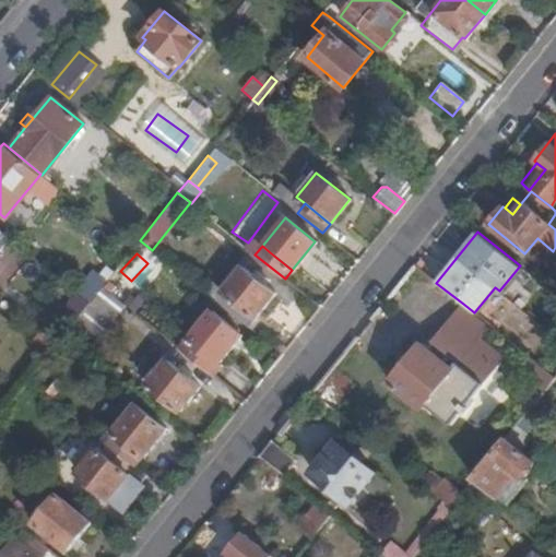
[(532,274),(520,265),(499,291),(511,300),(532,274)]
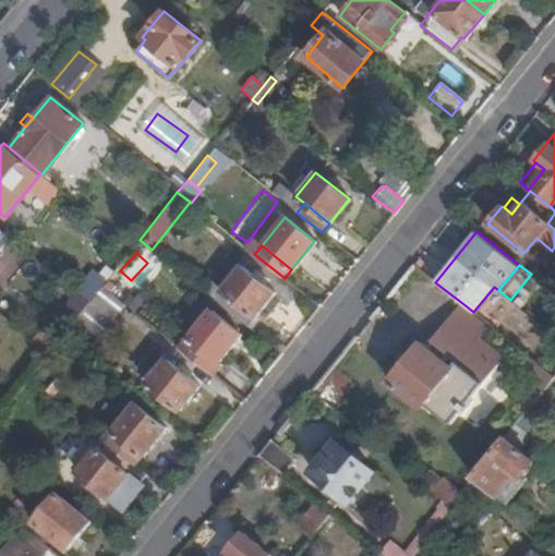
[(210,280),(203,290),(246,325),(273,292),(241,266),(221,289),(210,280)]
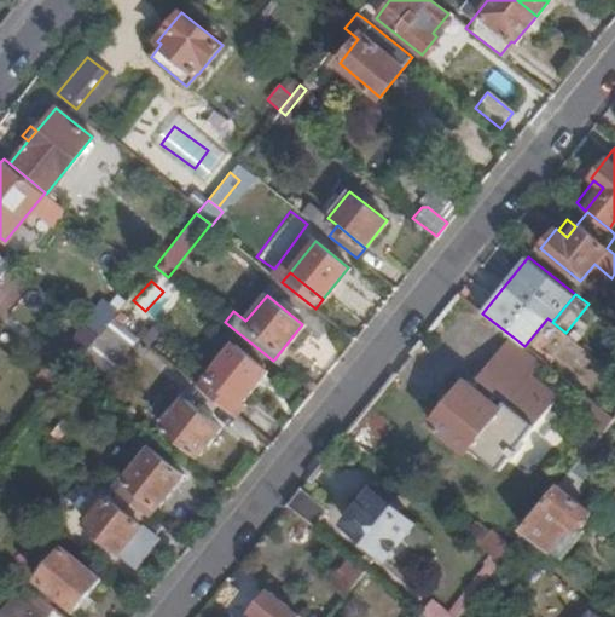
[(112,318),(98,335),(85,352),(99,364),(127,329),(112,318)]
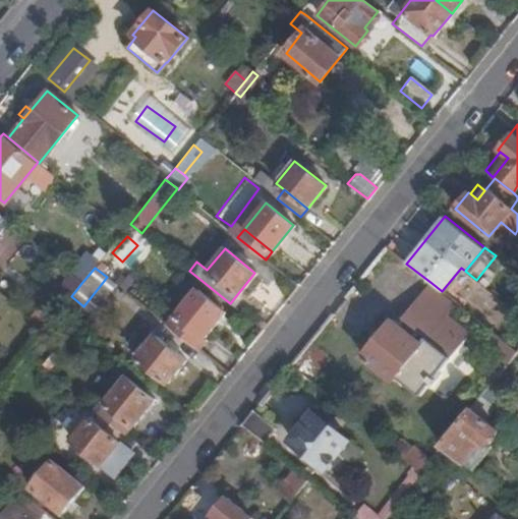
[(446,295),(465,271),(461,268),(442,291),(446,295)]
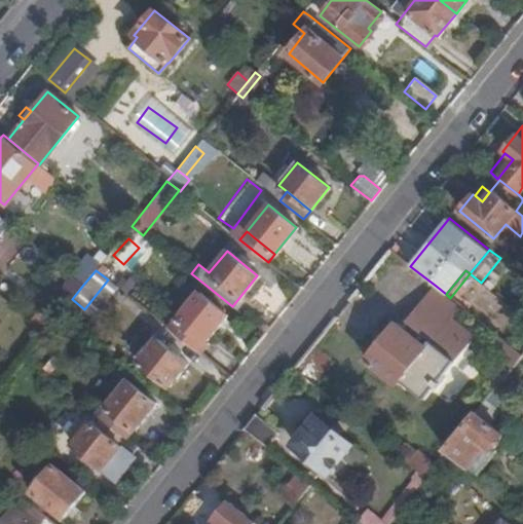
[(83,285),(70,274),(53,295),(67,305),(72,299),(83,285)]
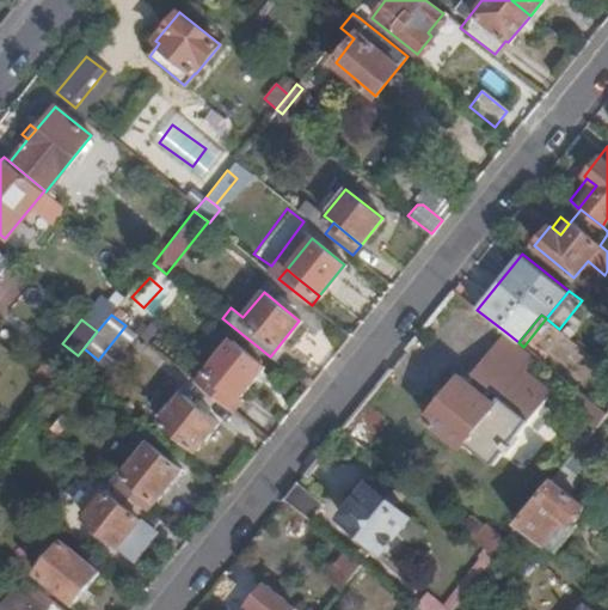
[(141,321),(133,331),(136,334),(147,342),(158,328),(151,322),(147,327),(141,321)]
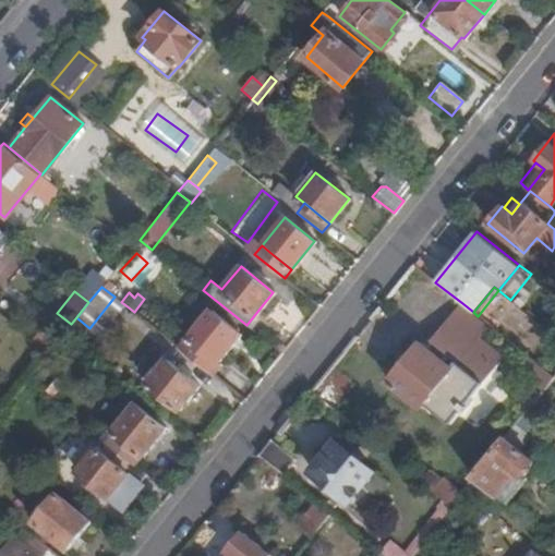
[(115,297),(89,328),(99,337),(124,304),(121,302),(115,297)]
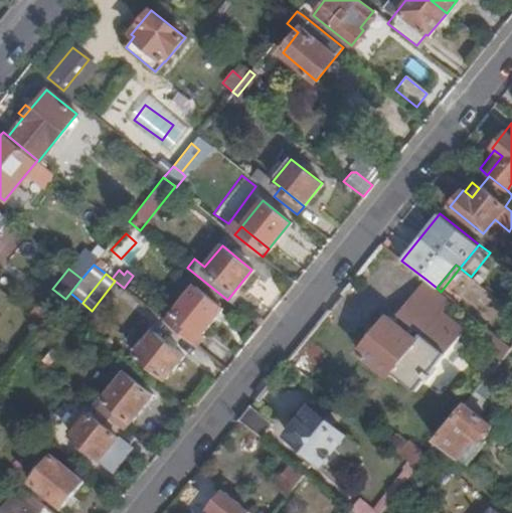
[(437,288),(427,280),(416,293),(444,315),(454,303),(441,292),(437,288)]
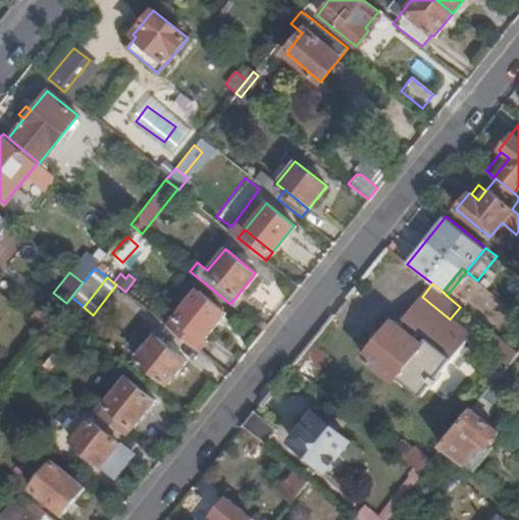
[(196,290),(167,325),(198,349),(206,340),(203,338),(223,312),(196,290)]
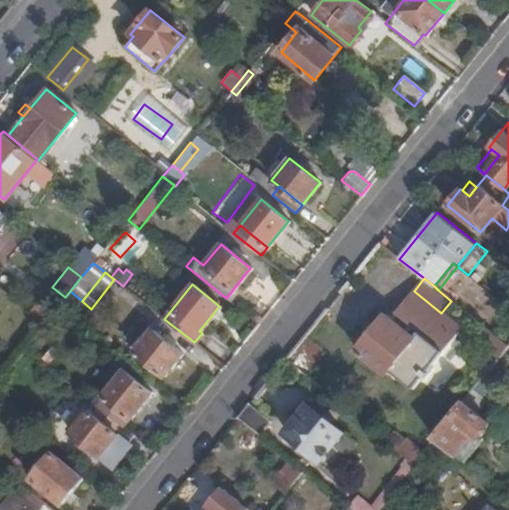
[(441,313),(414,291),(396,312),(397,314),(406,321),(401,326),(392,320),(386,314),(356,350),(386,374),(389,370),(412,389),(455,339),(434,322),(441,313)]
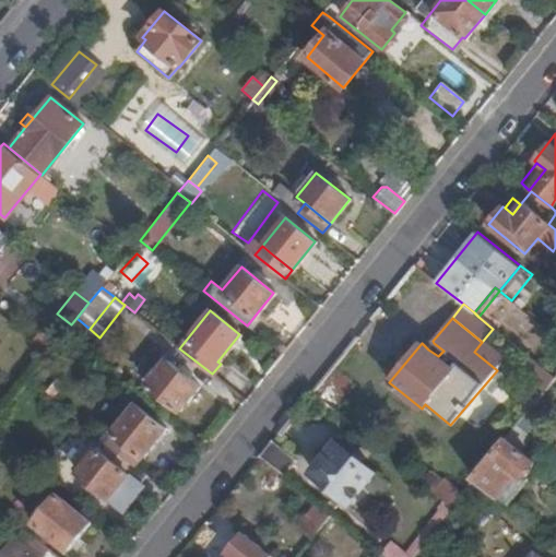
[(505,362),(482,342),(474,352),(497,370),(505,362)]
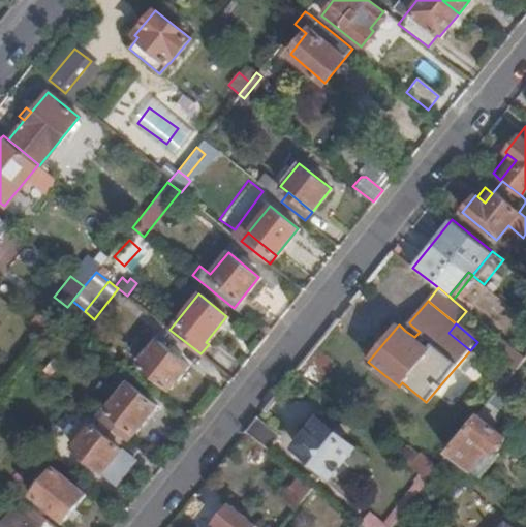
[(410,324),(405,331),(414,337),(420,332),(410,324)]
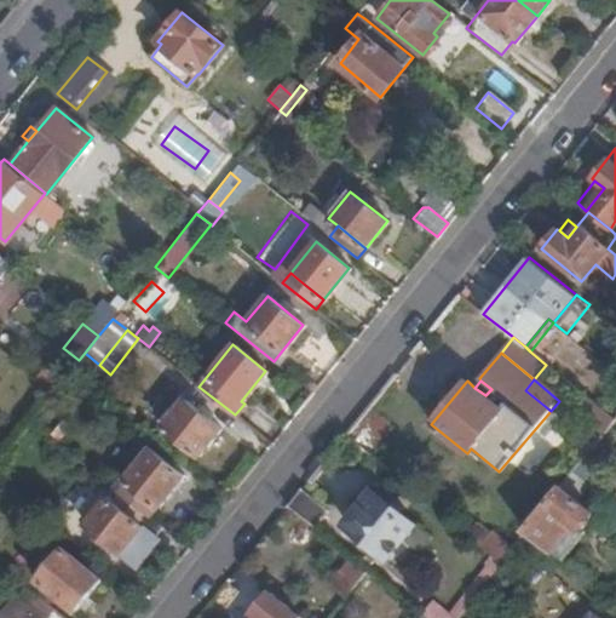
[(604,428),(606,425),(612,418),(585,395),(582,411),(604,428)]
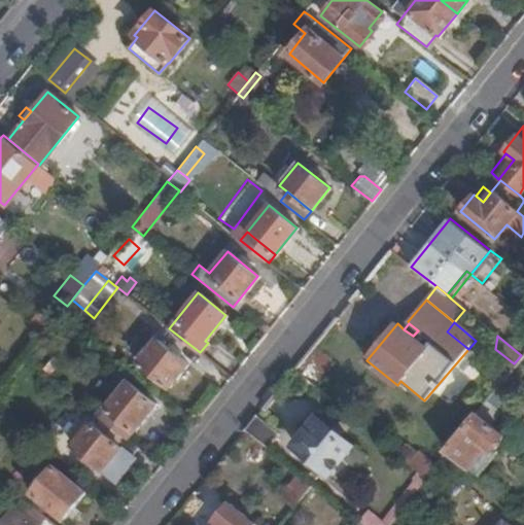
[(169,386),(187,363),(155,339),(137,361),(169,386)]
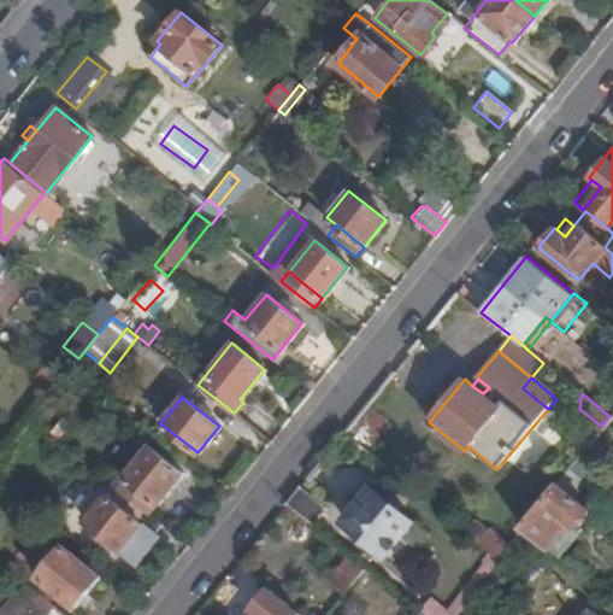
[(124,478),(116,488),(139,505),(146,513),(154,502),(157,504),(182,472),(148,445),(123,476),(124,478)]
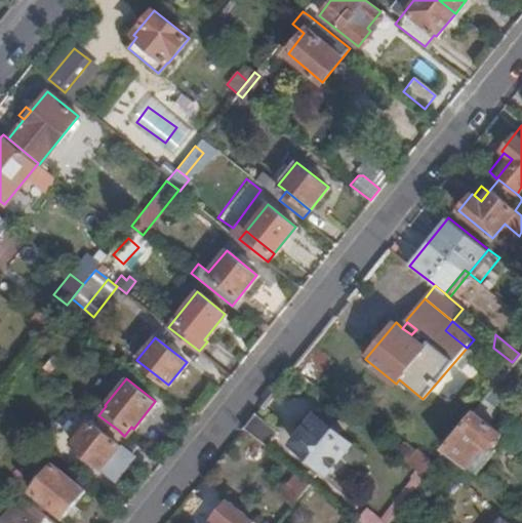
[(444,448),(465,466),(483,443),(489,448),(502,434),(485,420),(496,408),(484,398),(444,448)]
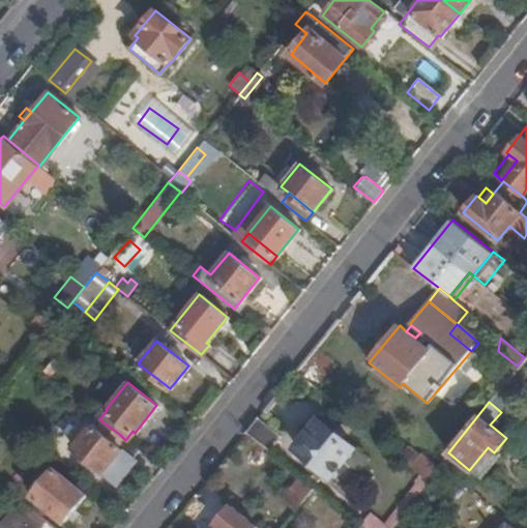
[(280,435),(258,416),(245,432),(268,449),(280,435)]
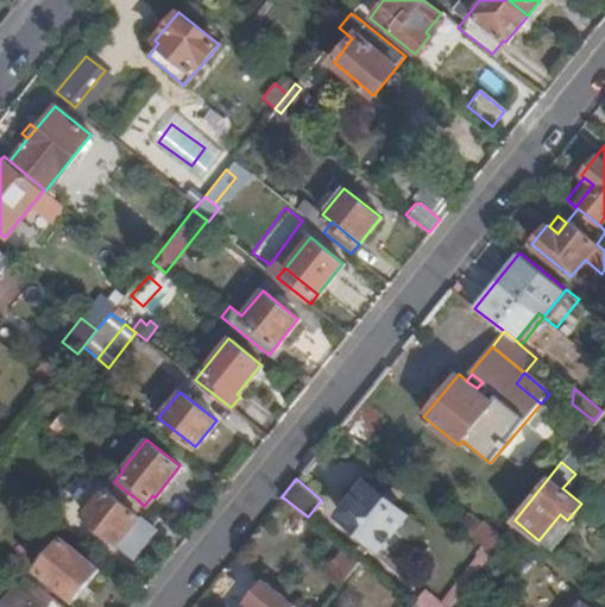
[(411,542),(423,527),(366,483),(340,515),(380,549),(396,529),(411,542)]
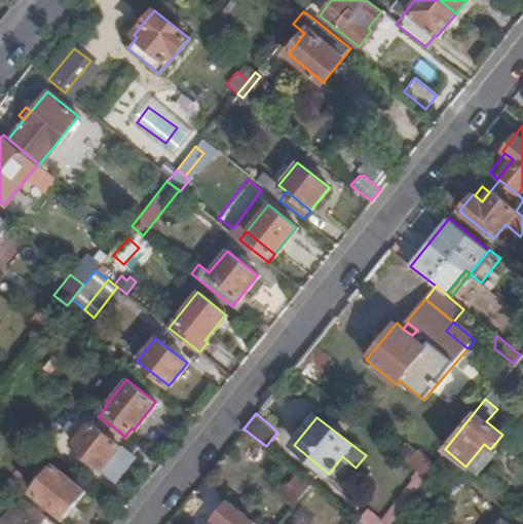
[(129,455),(137,446),(124,437),(118,431),(112,439),(89,420),(71,443),(103,469),(119,447),(129,455)]
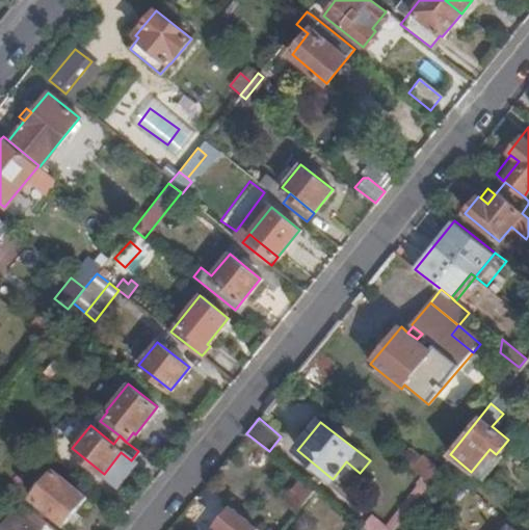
[(406,447),(398,456),(411,467),(420,454),(413,448),(406,447)]
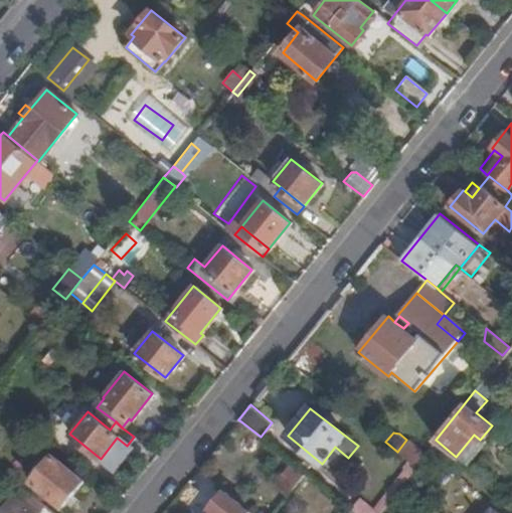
[(406,440),(397,452),(408,460),(415,465),(423,454),(406,440)]
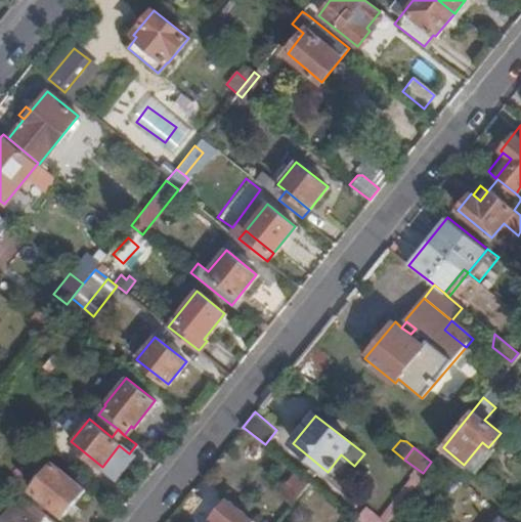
[(63,514),(84,488),(52,463),(32,488),(63,514)]
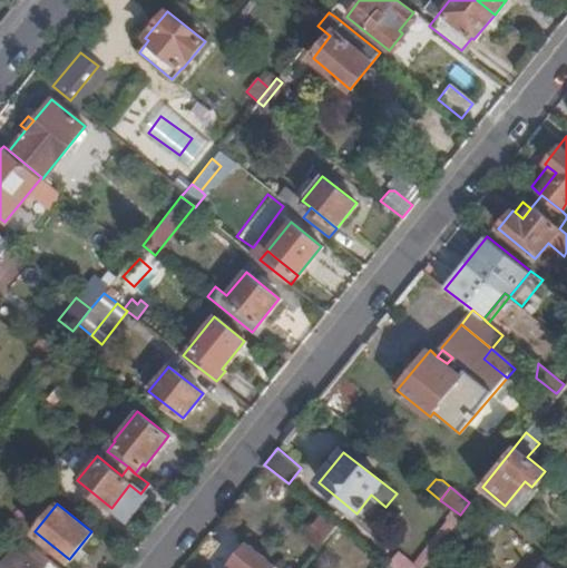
[(460,515),(452,509),(446,518),(447,519),(453,524),(460,515)]
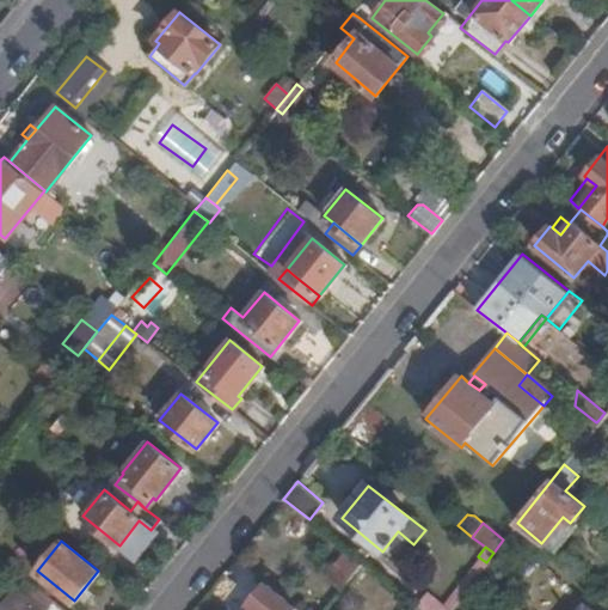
[(363,563),(349,553),(326,580),(339,591),(358,568),(363,563)]
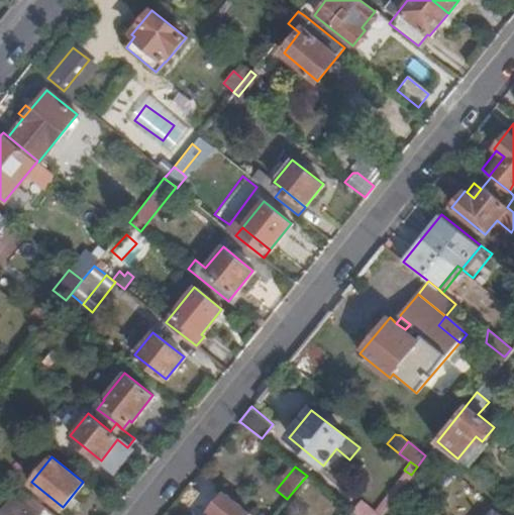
[(405,471),(386,496),(391,500),(403,485),(411,475),(405,471)]
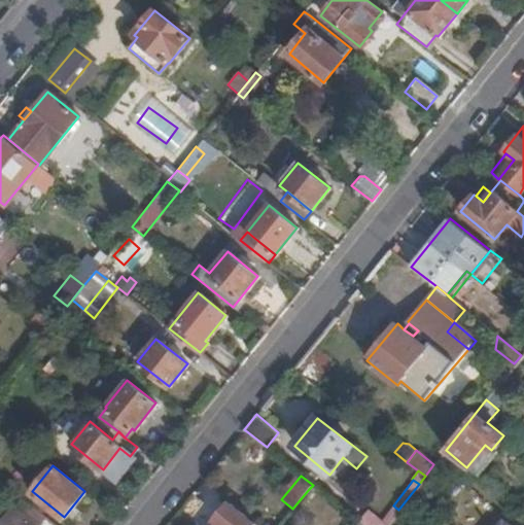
[(37,524),(44,517),(21,497),(0,521),(0,524),(37,524)]
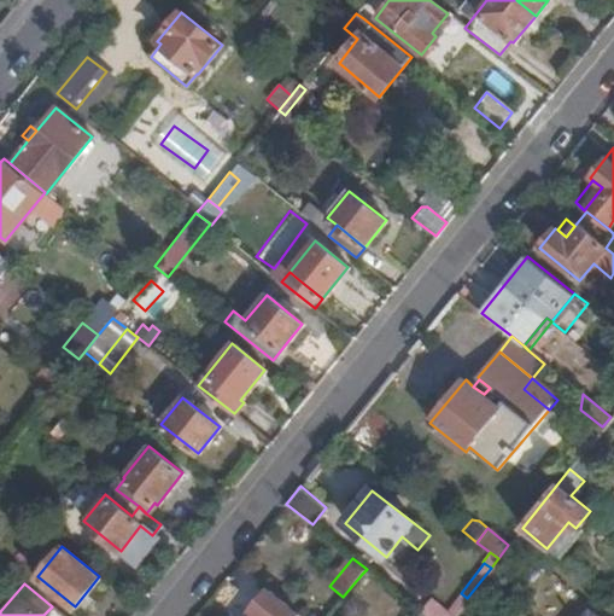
[(297,615),(300,612),(270,588),(253,610),(256,611),(252,615),(297,615)]
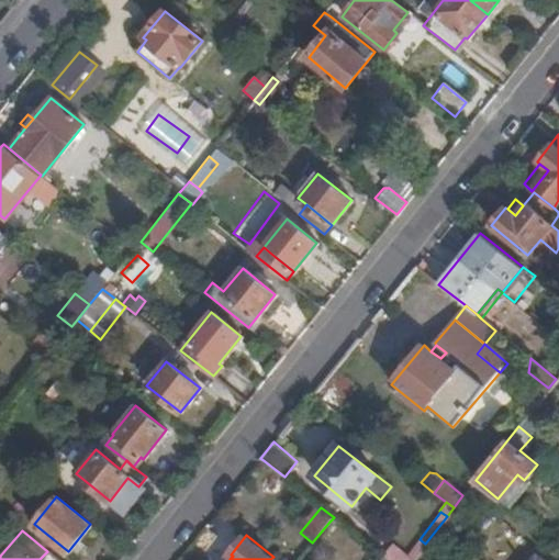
[(391,545),(381,557),(386,559),(413,559),(425,544),(420,539),(406,557),(391,545)]
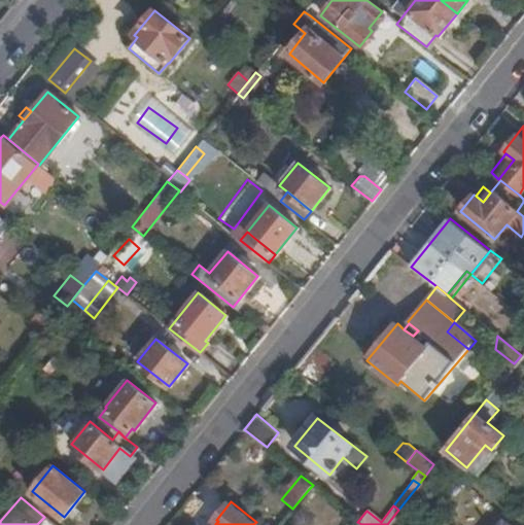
All buildings are outlined.
